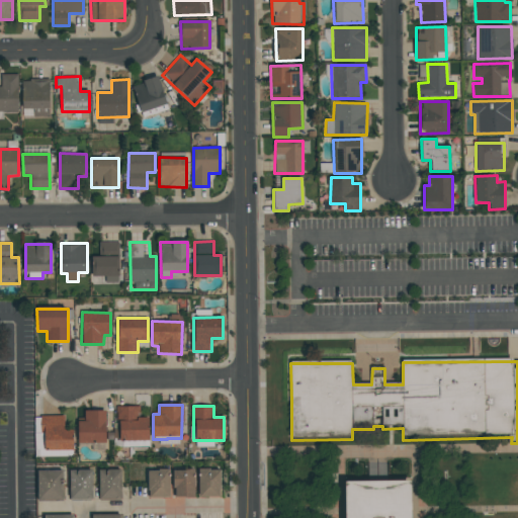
[(149,441),(148,418),(140,418),(140,407),(118,407),(119,446),(132,446),(131,442),(149,441)]
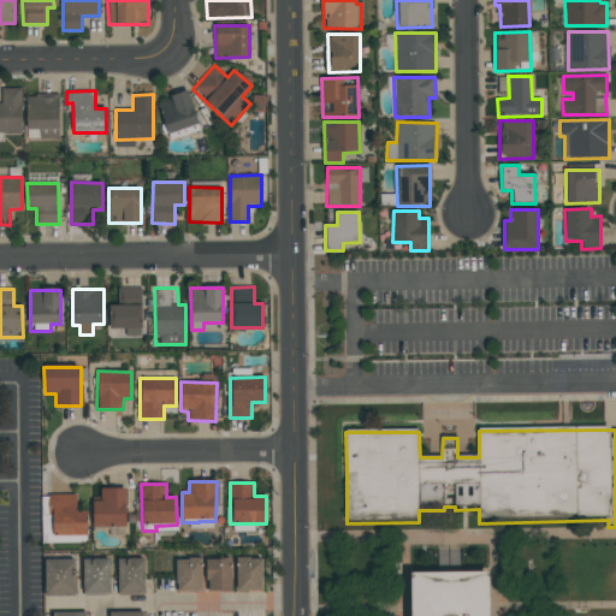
[(125,527),(126,489),(100,489),(100,501),(93,501),(93,526),(125,527)]
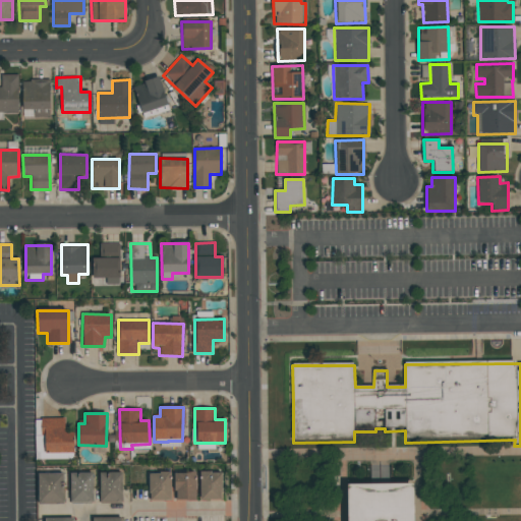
[(36,460),(73,459),(72,431),(63,432),(63,418),(35,419),(36,460)]
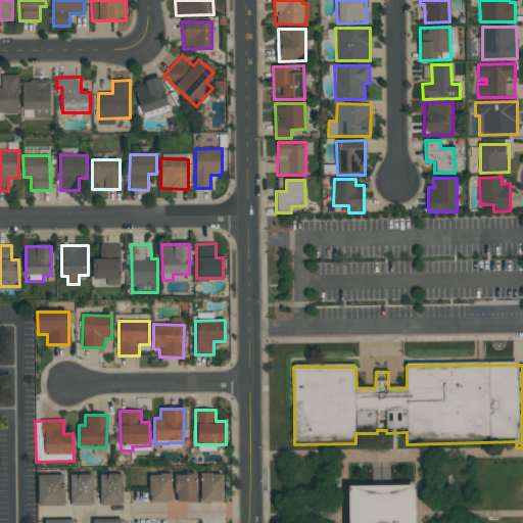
[(223,502),(223,474),(201,473),(200,501),(223,502)]
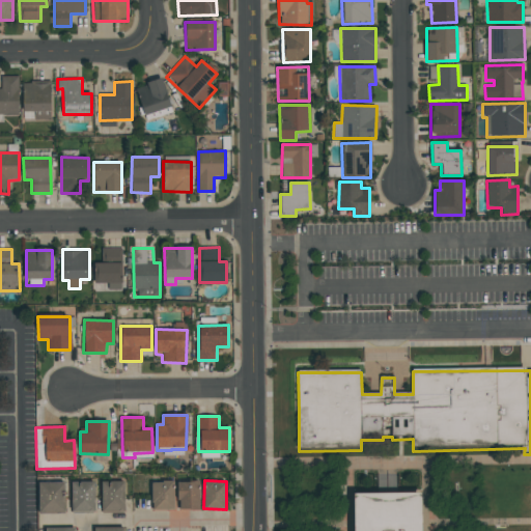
[(72,513),(94,512),(94,481),(72,482),(72,513)]
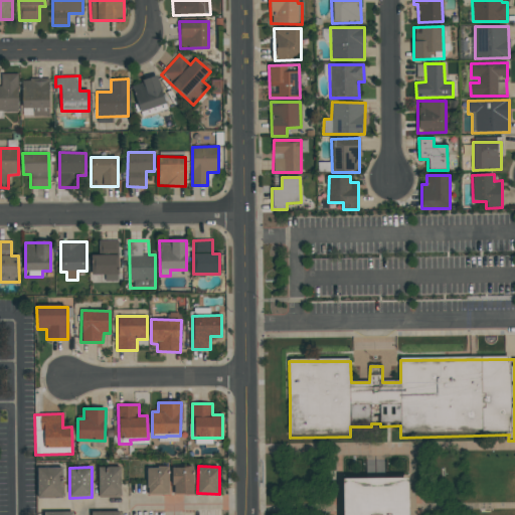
[(98,468),(99,498),(122,497),(121,467),(98,468)]
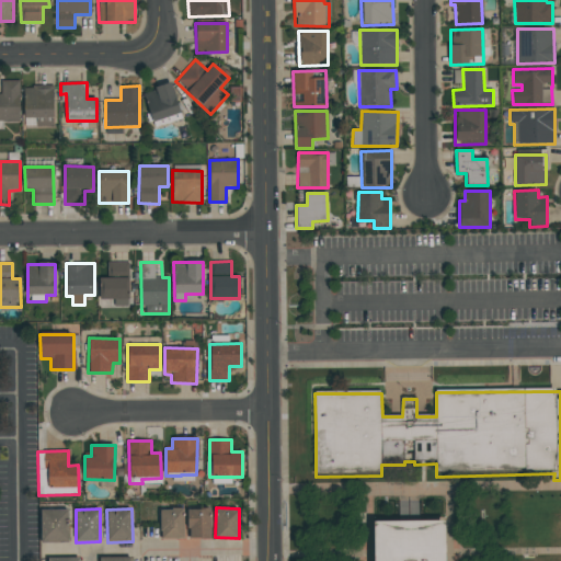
[(160,508),(160,539),(184,539),(184,508),(160,508)]
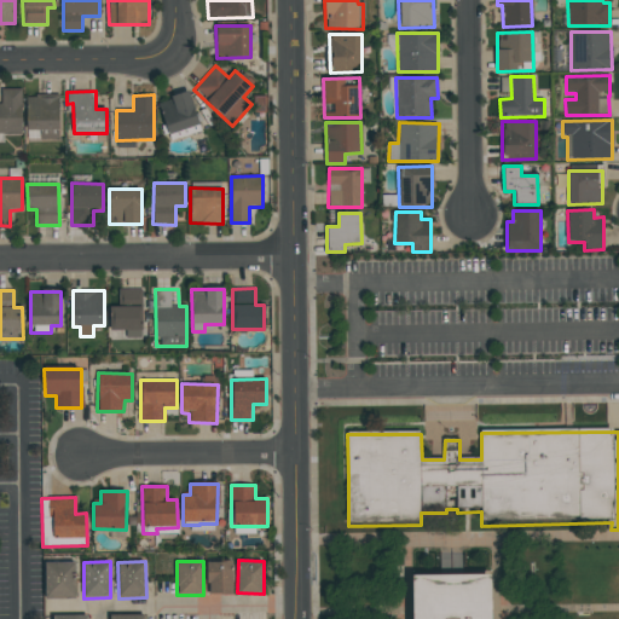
[(232,594),(232,561),(207,562),(208,594),(232,594)]
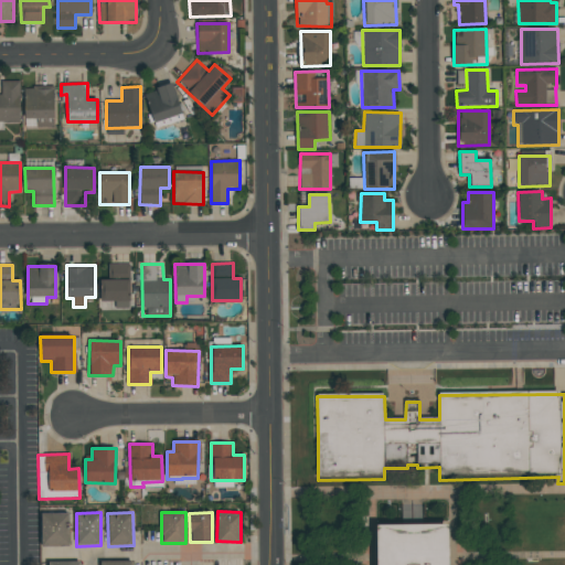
[(70,513),(41,513),(42,547),(70,547),(70,513)]
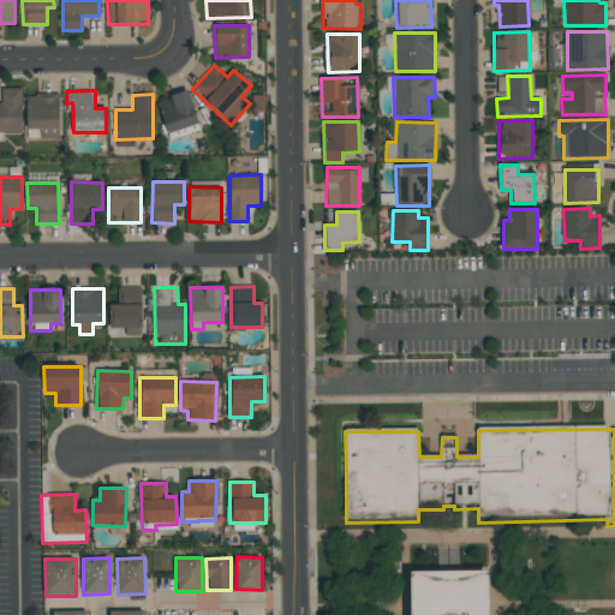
[(411,614),(411,573),(451,572),(489,572),(489,614),(411,614)]
